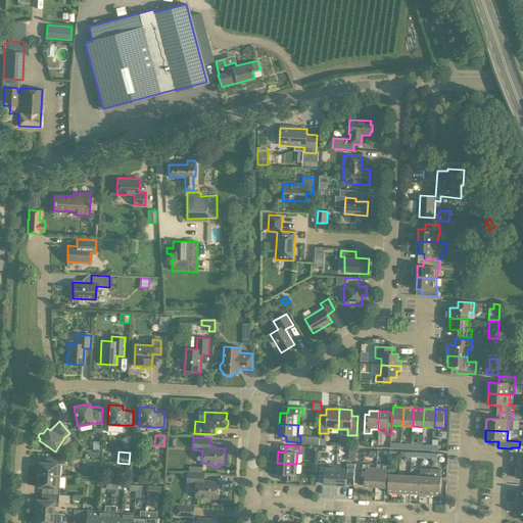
[(38,462),(38,475),(59,476),(60,465),(67,465),(67,458),(46,457),(46,463),(38,462)]
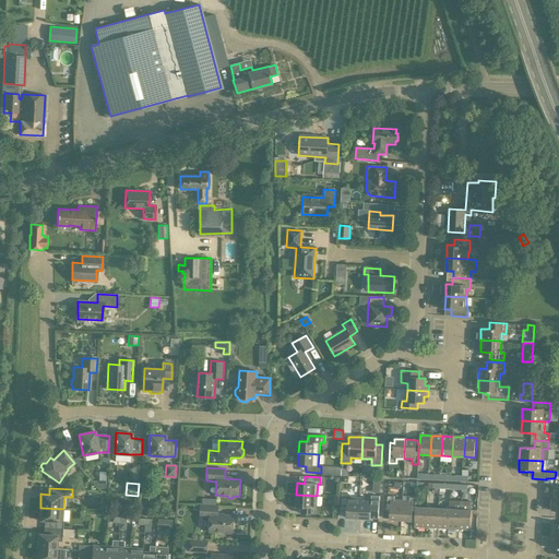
[(346,518),(358,519),(359,498),(351,498),(351,496),(349,495),(341,494),(340,510),(346,510),(346,518)]
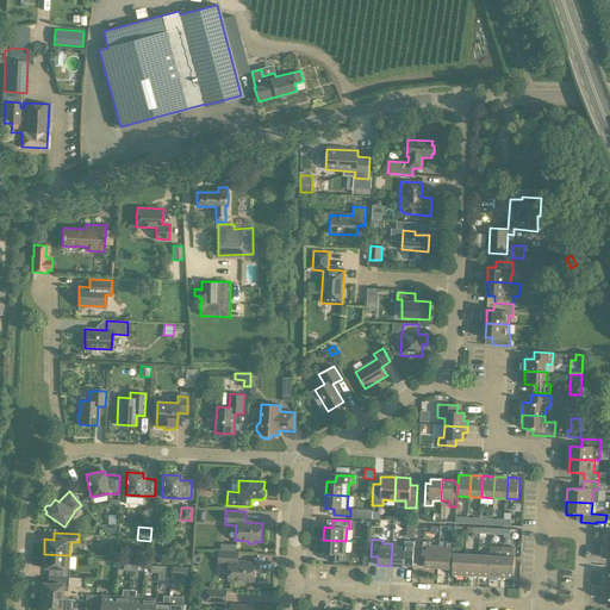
[(346,541),(323,540),(323,553),(329,554),(329,560),(347,561),(348,554),(344,554),(346,541)]
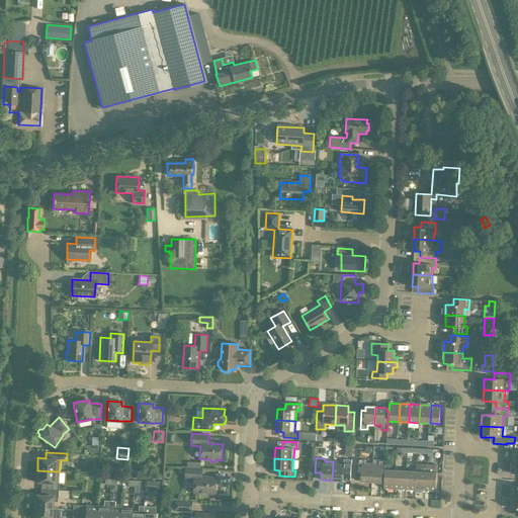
[(344,462),(333,461),(332,481),(343,482),(343,473),(349,473),(350,460),(344,459),(344,462)]
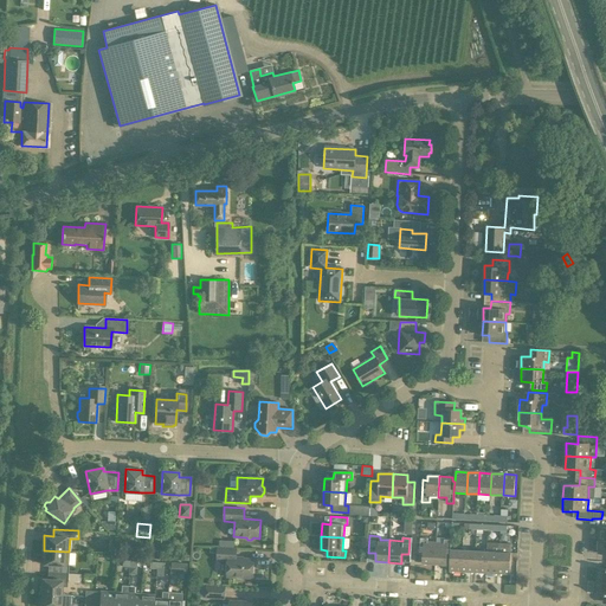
[(427,540),(419,540),(418,559),(421,559),(421,562),(434,563),(436,545),(427,545),(427,540)]
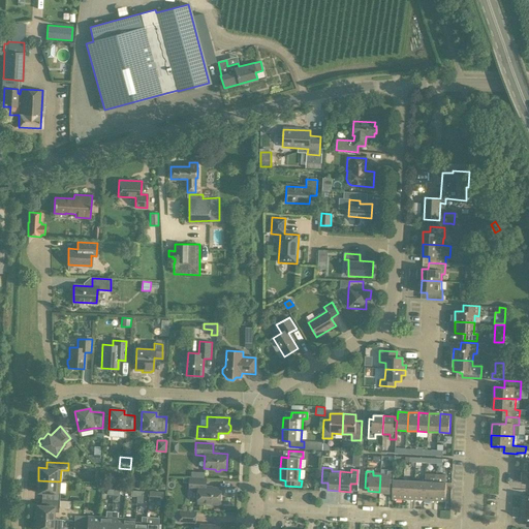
[(387,475),(380,475),(379,492),(390,492),(390,489),(393,489),(393,481),(394,472),(387,472),(387,475)]
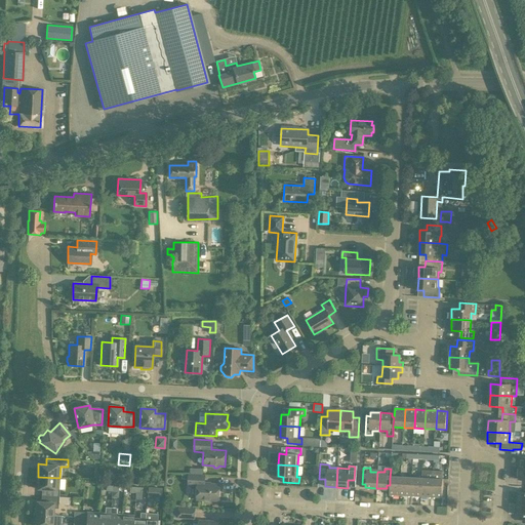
[(190,474),(188,474),(188,485),(197,486),(196,499),(205,500),(206,501),(209,501),(210,500),(218,500),(219,484),(205,484),(206,474),(202,474),(190,474)]
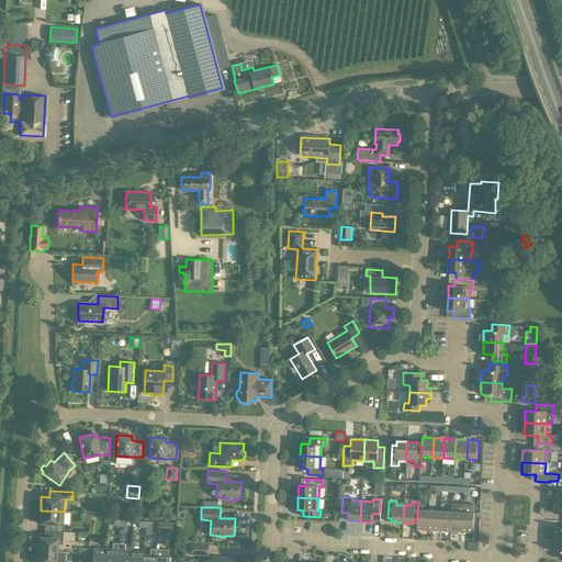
[(47,524),(47,530),(63,531),(64,512),(41,510),(40,524),(47,524)]
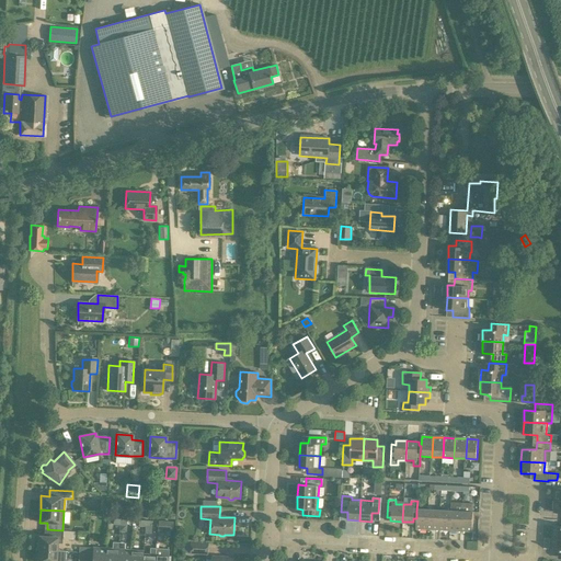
[(428,512),(416,511),(416,518),(415,529),(427,530),(428,512)]
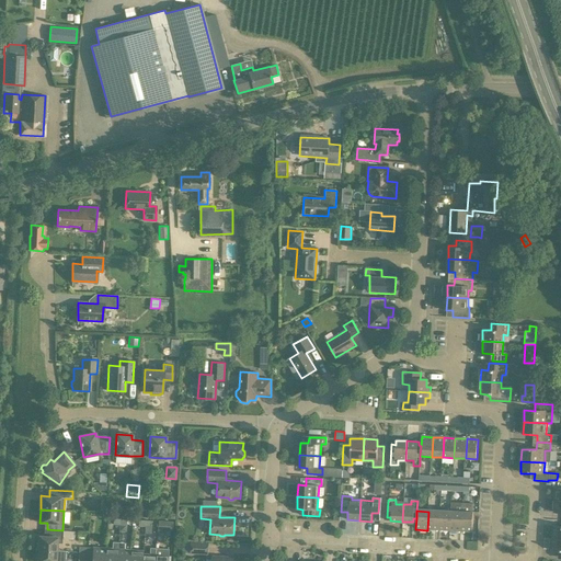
[(439,512),(428,512),(427,530),(438,530),(439,512)]
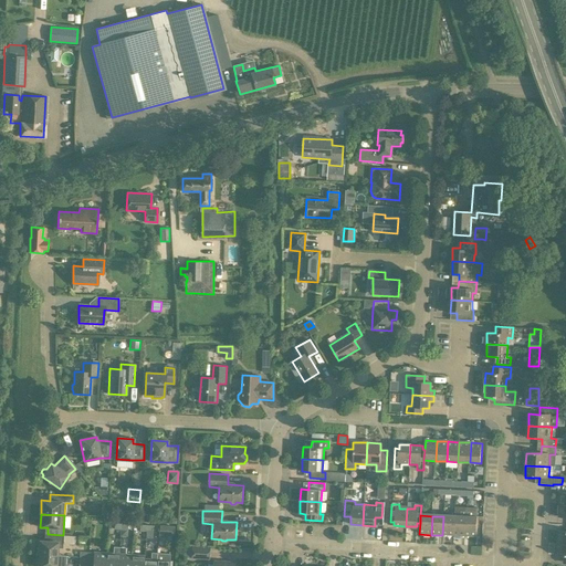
[(454,517),(443,516),(442,535),(453,536),(454,517)]
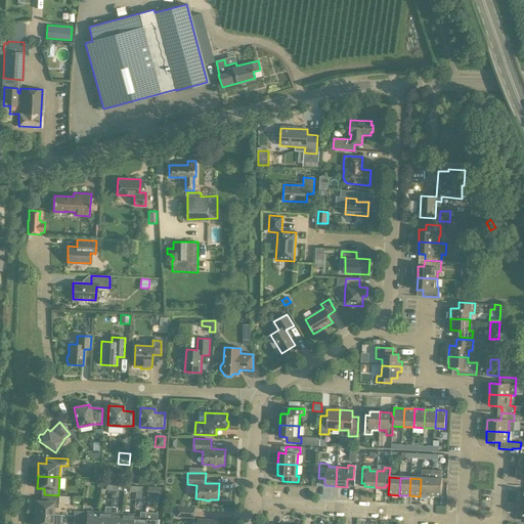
[(432,479),(421,479),(420,496),(431,496),(432,479)]
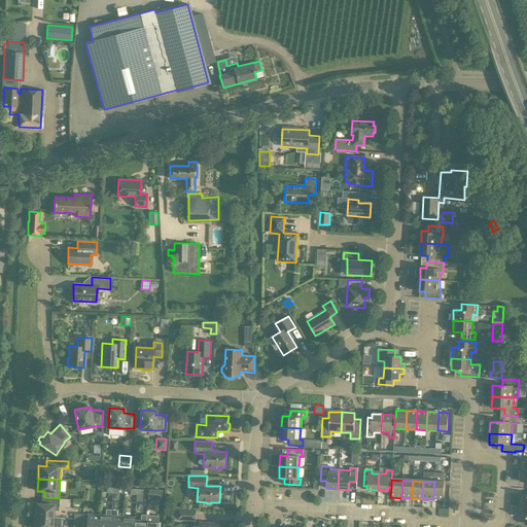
[(445,483),(434,482),(433,499),(444,500),(445,483)]
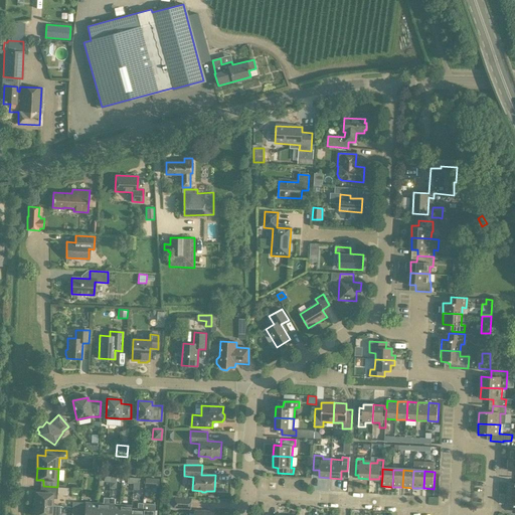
[(514,485),(506,485),(506,495),(514,495),(514,485)]
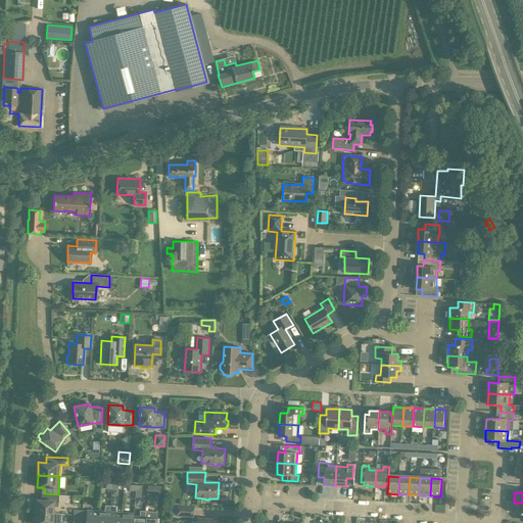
[(35,512),(53,513),(53,507),(57,507),(57,503),(68,503),(69,495),(58,494),(44,493),(44,500),(36,500),(35,512)]
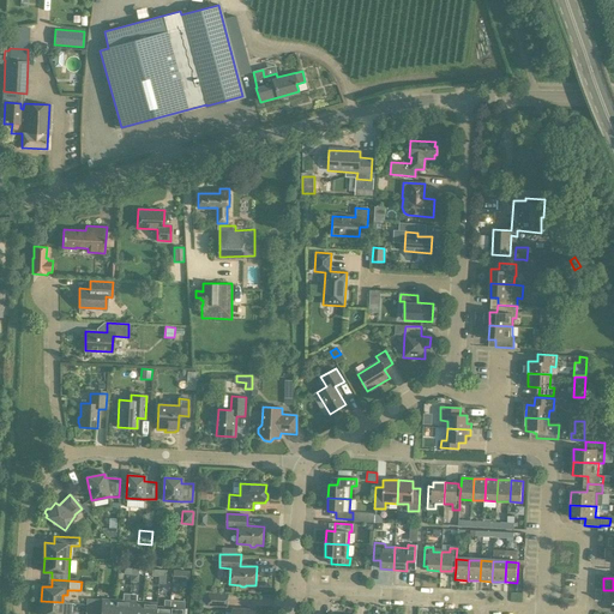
[(613,590),(603,590),(602,602),(613,602),(613,590)]
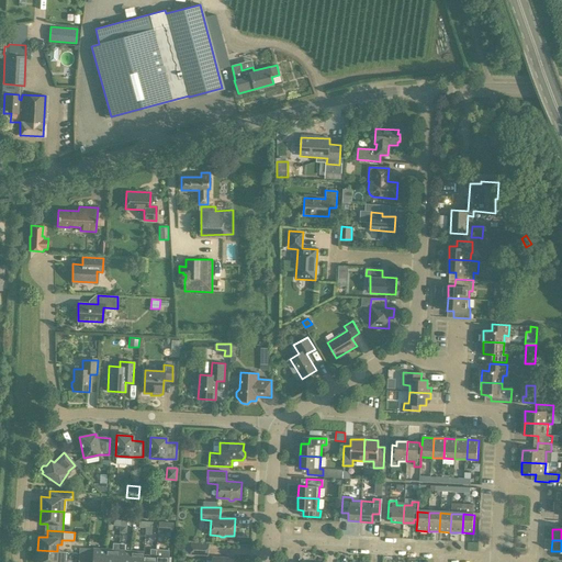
[(105,549),(103,561),(116,561),(117,550),(119,543),(113,542),(112,550),(105,549)]
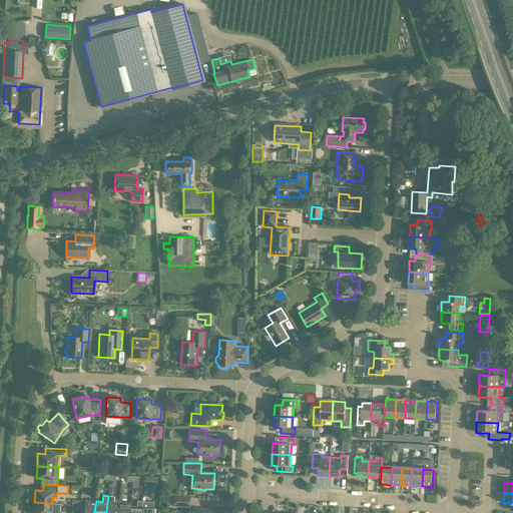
[(174,506),(190,507),(191,496),(175,495),(174,506)]
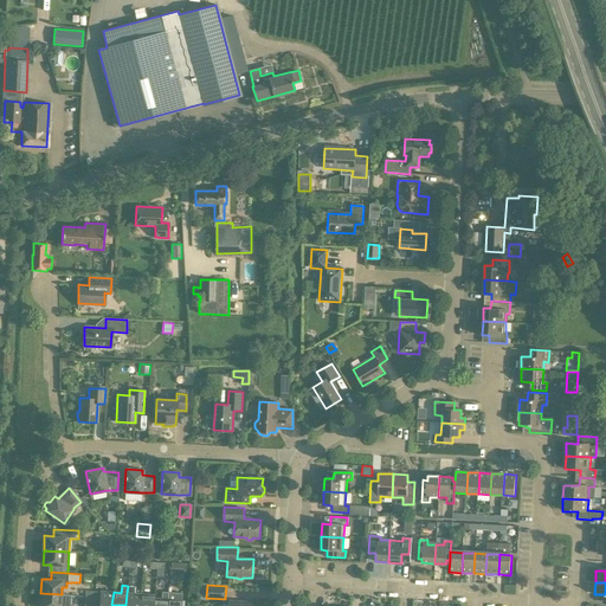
[(126,605),(139,605),(141,594),(134,593),(135,586),(128,586),(127,593),(126,605)]
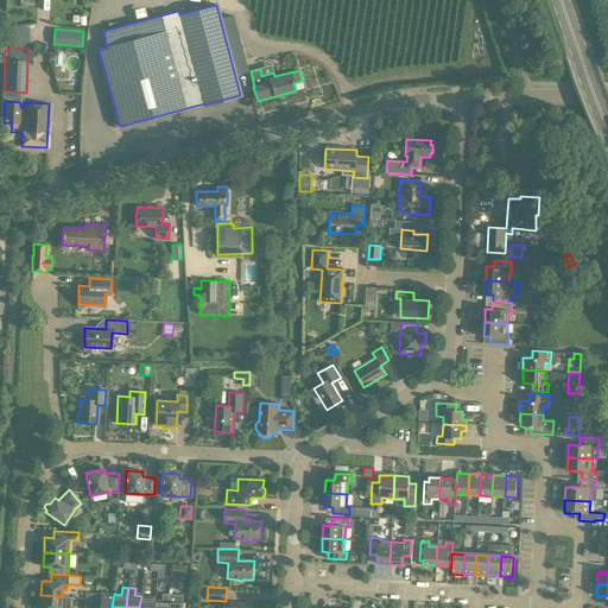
[(92,607),(93,593),(86,593),(83,607),(92,607)]
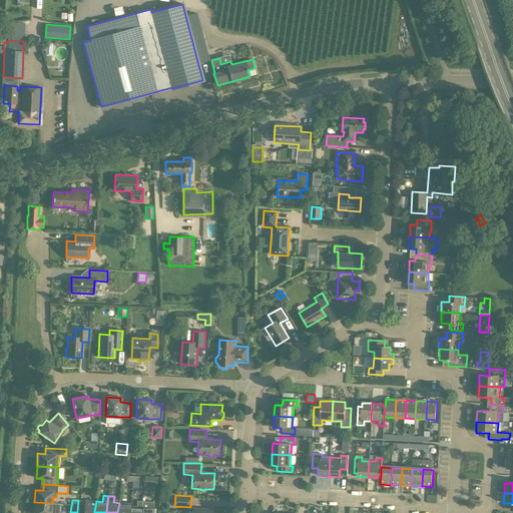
[(94,512),(96,501),(84,500),(84,501),(78,500),(77,512),(94,512)]
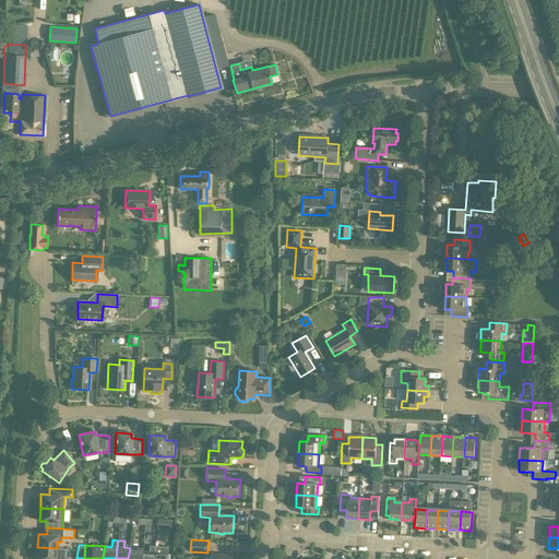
[(149,552),(142,551),(141,558),(153,558),(154,552),(155,546),(149,546),(149,552)]
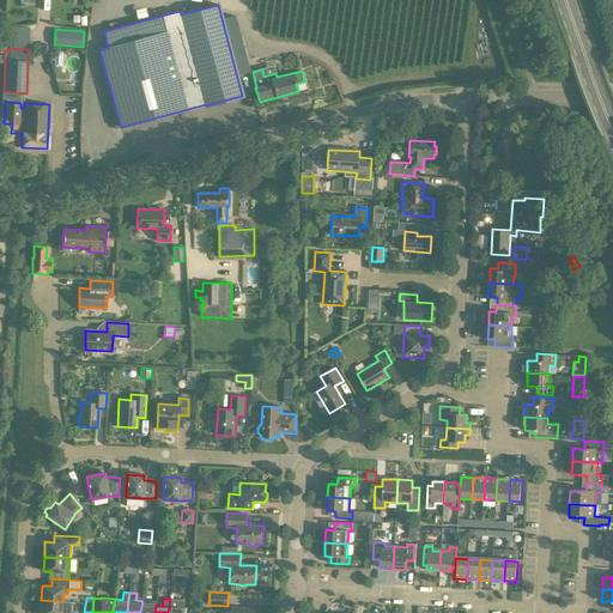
[(169,606),(168,612),(182,612),(183,607),(184,600),(170,599),(169,606)]
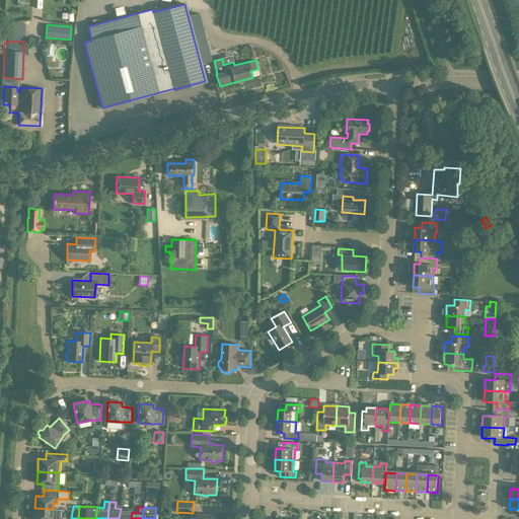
[(51,518),(53,509),(34,508),(33,518),(51,518)]
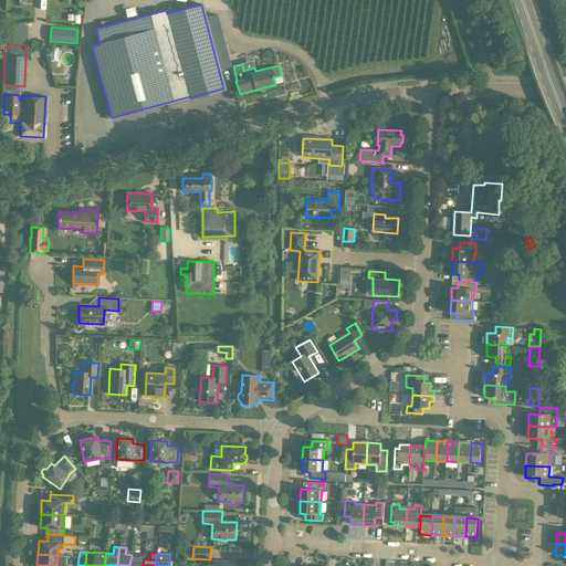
[(132,555),(129,565),(143,565),(144,556),(132,555)]
